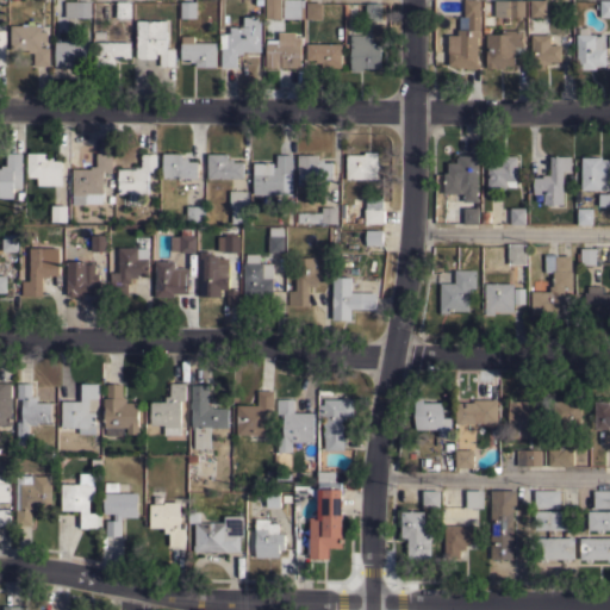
[(116,0),(131,1),(131,18),(116,18),(116,0)]
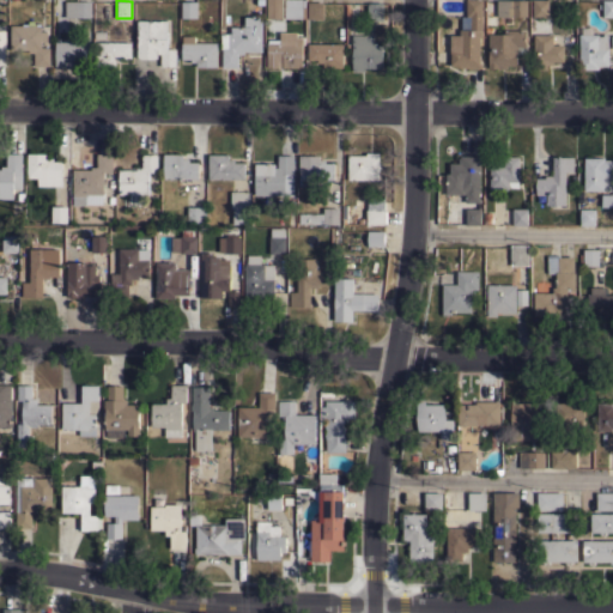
[(283,0),(283,18),(274,18),(274,20),(268,20),(268,18),(266,18),(266,0),(283,0)]
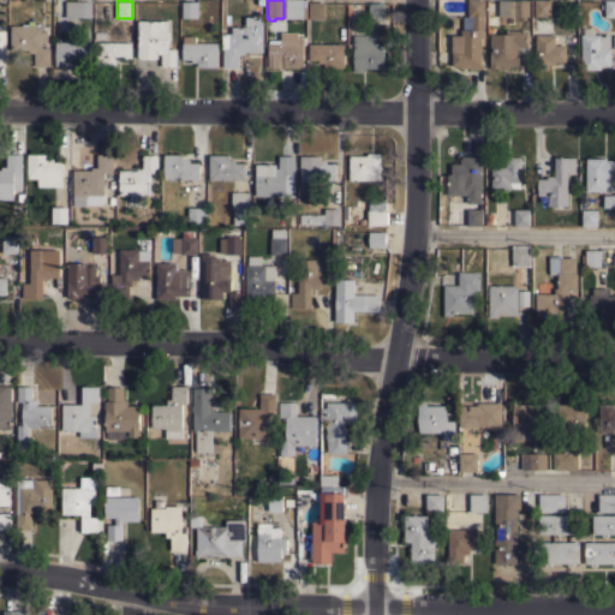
[(285,18),(285,0),(292,0),(292,4),(303,4),(303,18),(285,18)]
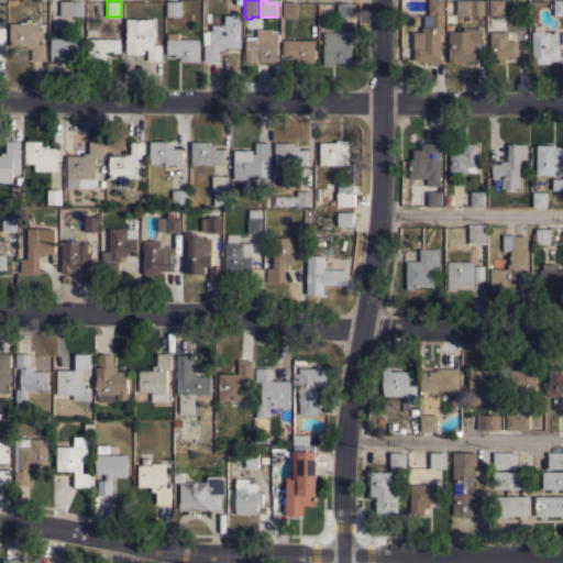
[(442,0),(442,34),(441,34),(441,62),(422,62),(422,61),(415,61),(415,48),(414,48),(414,32),(422,32),(422,26),(432,26),(432,15),(429,15),(429,0),(442,0)]
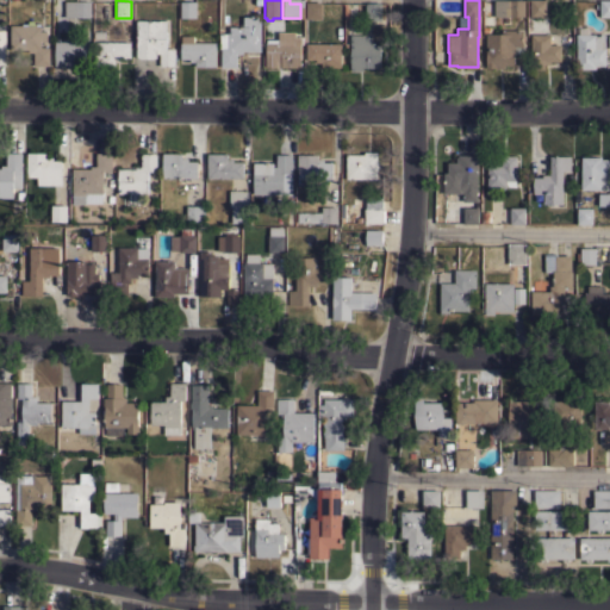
[(524,0),(524,17),(495,16),(495,0),(524,0)]
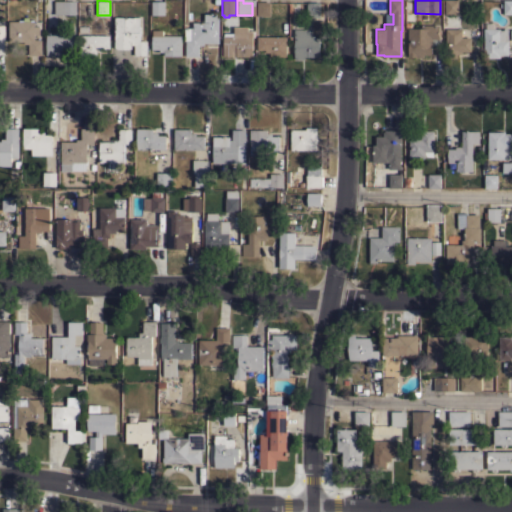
[(444,0),(458,0),(458,14),(445,14),(444,0)]
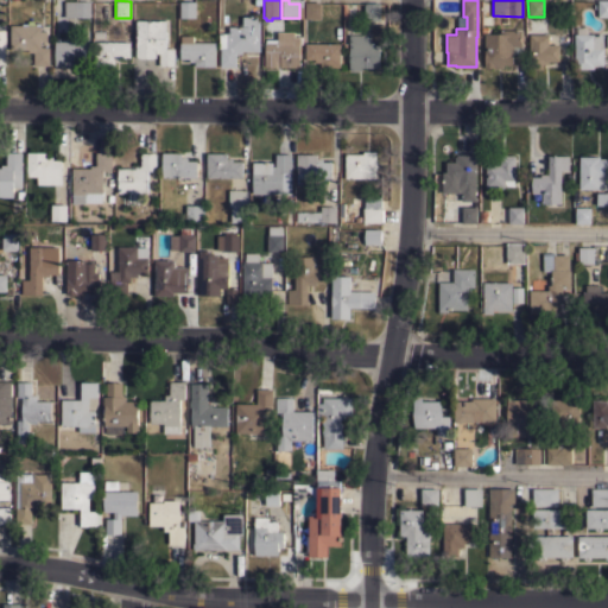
[(607,0),(607,17),(597,17),(597,0),(607,0)]
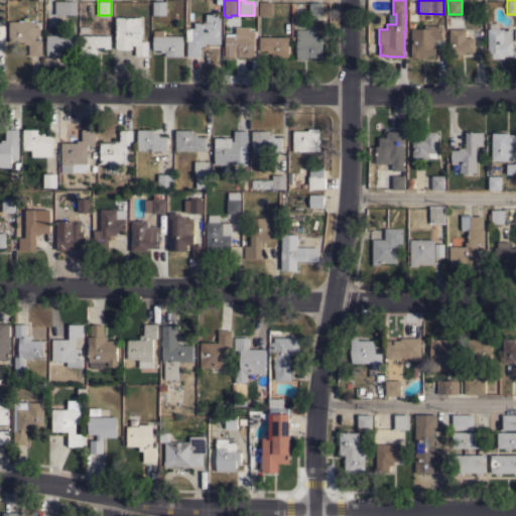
[(77,1),(77,14),(54,14),(54,1),(77,1)]
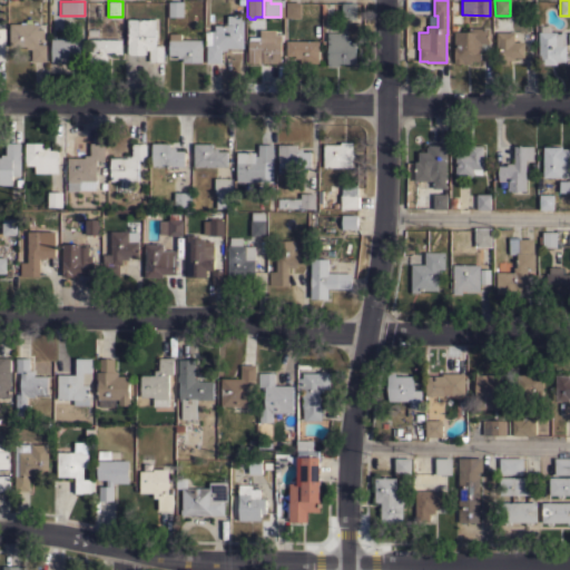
[(169,1),(184,1),(184,17),(169,17),(169,1)]
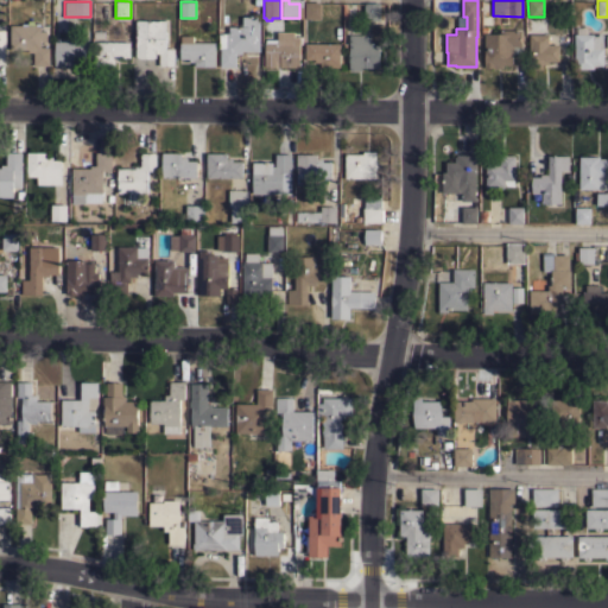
[(321,19),(305,18),(305,1),(321,1),(321,19)]
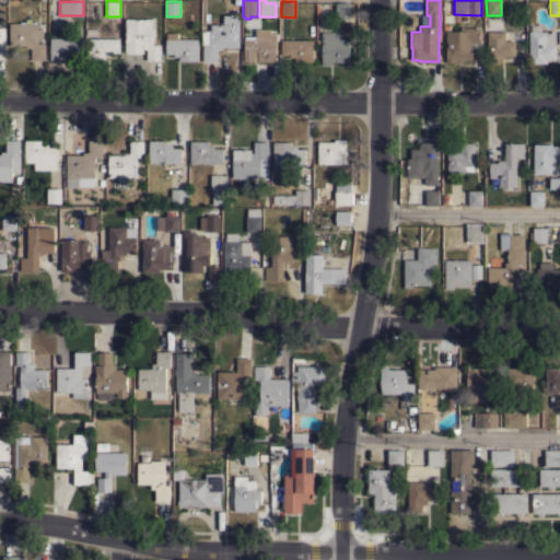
[(350,19),(336,19),(336,2),(350,2),(350,19)]
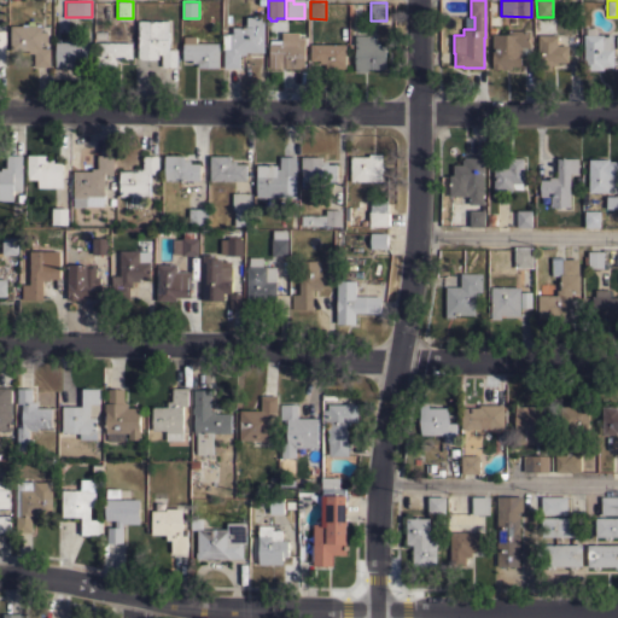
[(263,16),(263,52),(245,52),(245,54),(239,54),(239,68),(223,68),(223,34),(223,29),(226,29),(226,34),(229,34),(229,33),(232,33),(232,27),(246,27),(246,16),(263,16)]
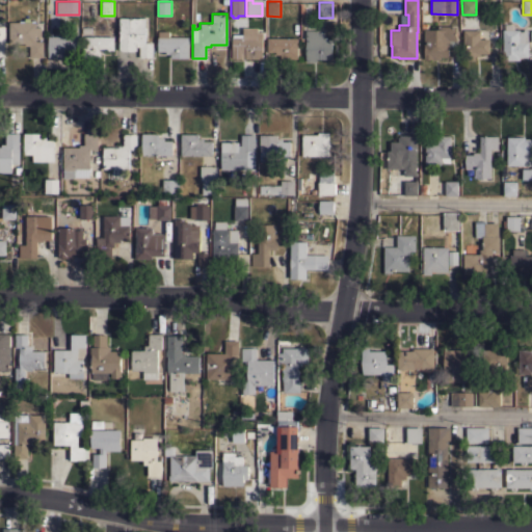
[(145,18),(145,43),(153,43),(153,57),(139,57),(139,46),(136,46),(136,50),(118,50),(120,18),(145,18)]
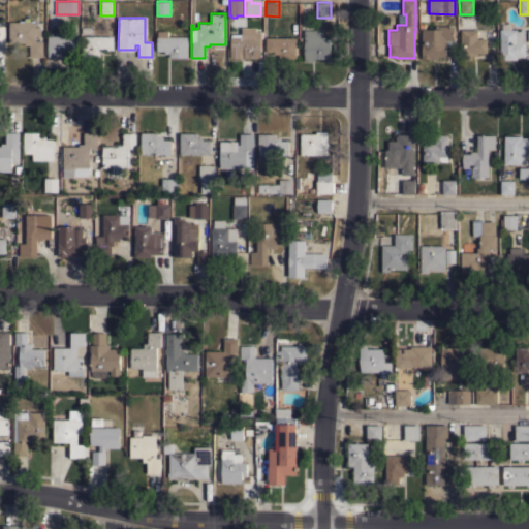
[(35,22),(35,27),(40,27),(40,36),(35,36),(35,40),(42,40),(42,57),(30,57),(30,45),(9,45),(9,22),(35,22)]
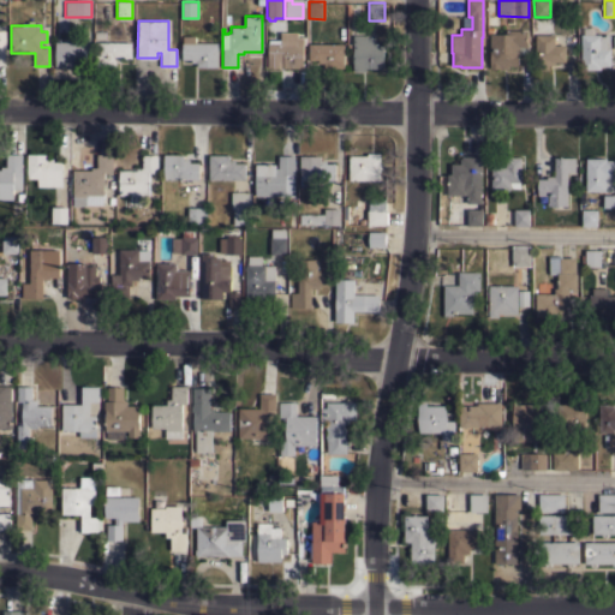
[(527,30),(527,53),(519,53),(519,65),(508,65),(508,69),(490,69),(490,64),(490,35),(487,35),(487,27),(494,27),(494,34),(506,34),(506,30),(527,30)]
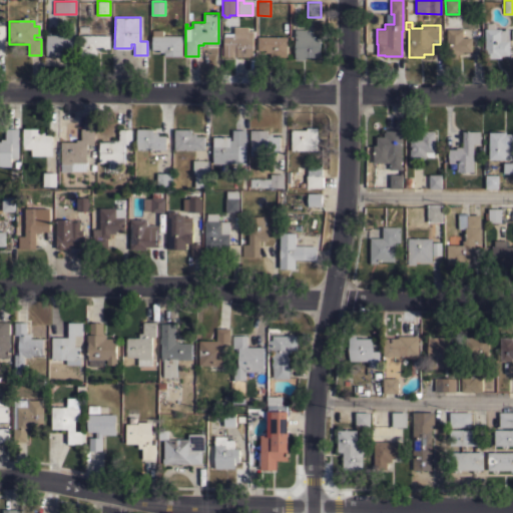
[(223,56),(223,36),(223,33),(234,33),(234,26),(248,26),(247,31),(252,31),(252,30),(254,30),(254,37),(252,37),(252,56),(223,56)]
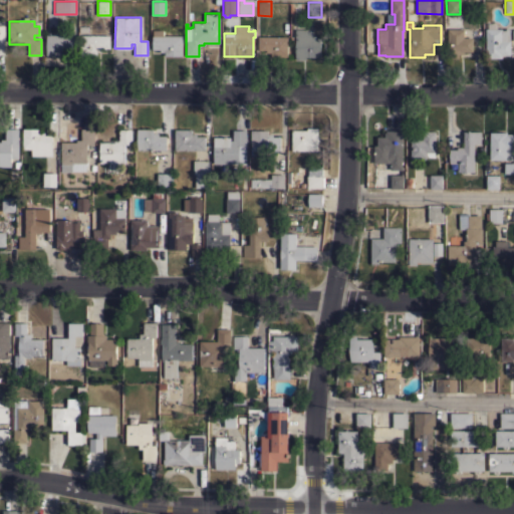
[(312,28),(312,36),(320,36),(320,56),(305,56),(305,59),(295,59),(295,28),(312,28)]
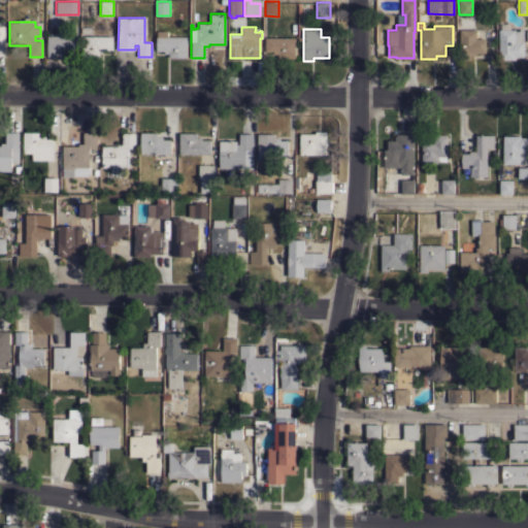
[(524,57),(516,57),(516,60),(499,60),(499,29),(515,29),(515,31),(519,31),(519,29),(524,29),(524,57)]
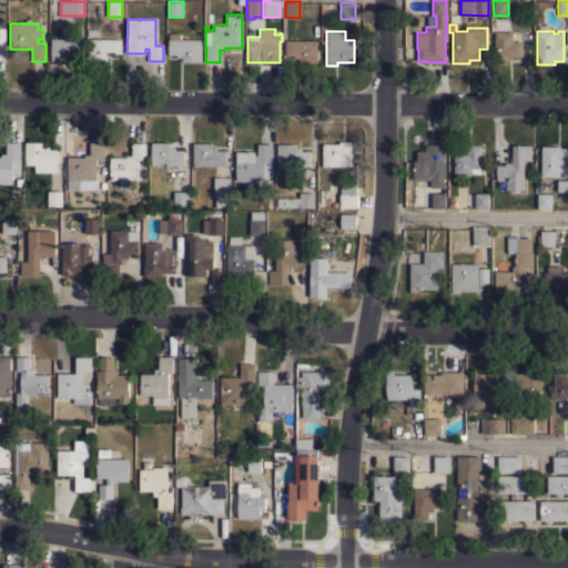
[(513,32),(513,41),(523,41),(523,57),(513,57),(513,60),(506,60),(506,63),(495,63),(495,32),(513,32)]
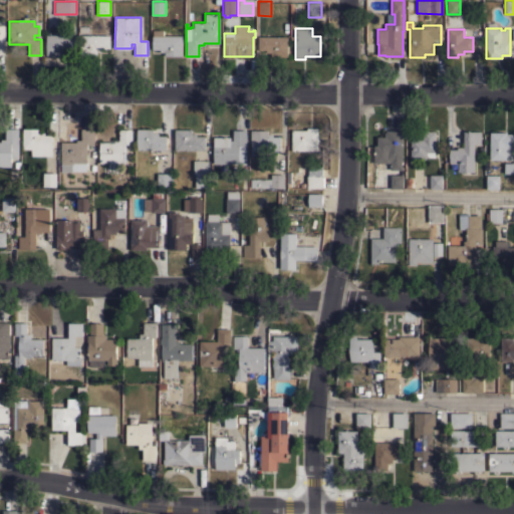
[(182,56),(165,56),(165,52),(161,52),(161,49),(153,49),(153,36),(153,30),(164,30),(164,35),(183,35),(182,56)]
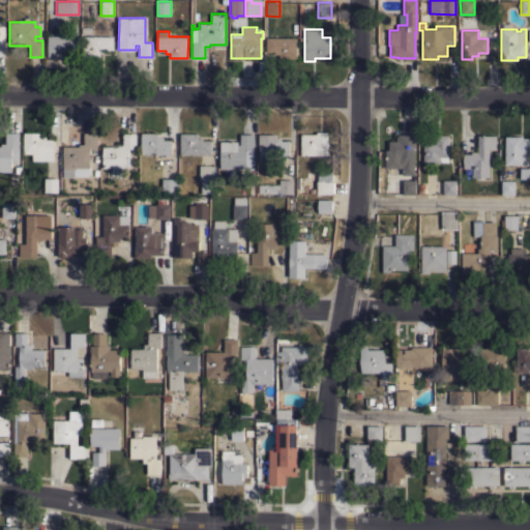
[(78,36),(78,51),(70,51),(69,53),(65,53),(65,57),(48,57),(48,35),(78,36)]
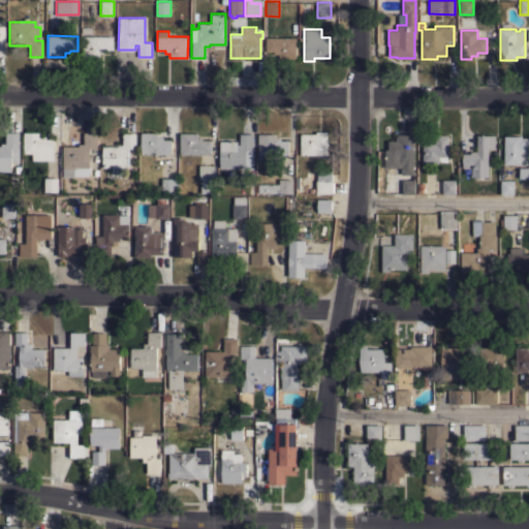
[(114,51),(105,51),(105,53),(100,53),(100,57),(83,57),(83,36),(114,36),(114,51)]
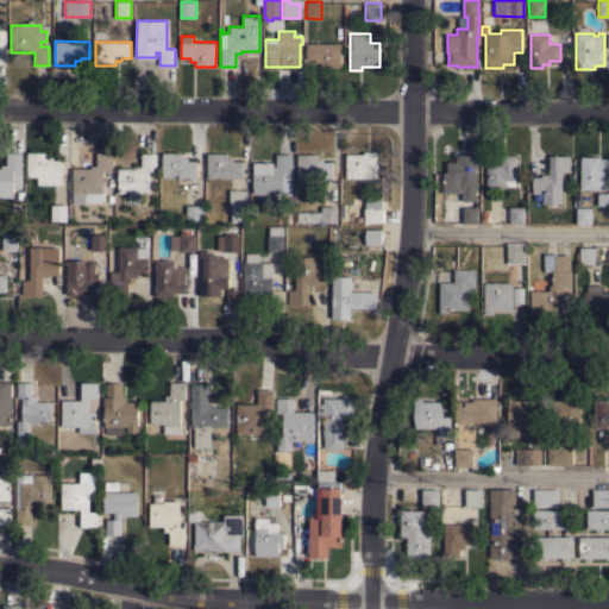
[(341,43),(340,67),(320,67),(320,62),(315,62),(315,60),(306,60),(306,43),(341,43)]
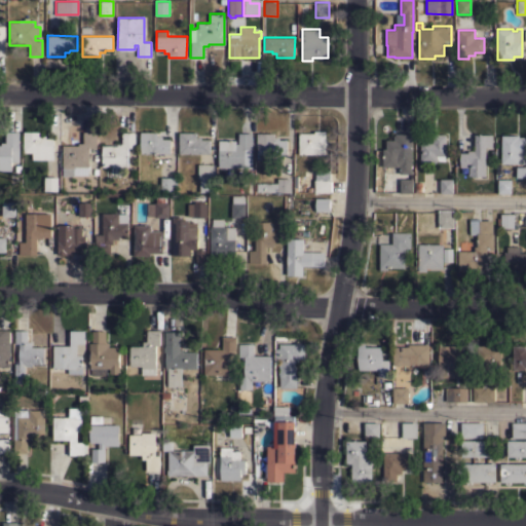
[(325,154),(298,154),(298,133),(313,133),(313,130),(325,130),(325,154)]
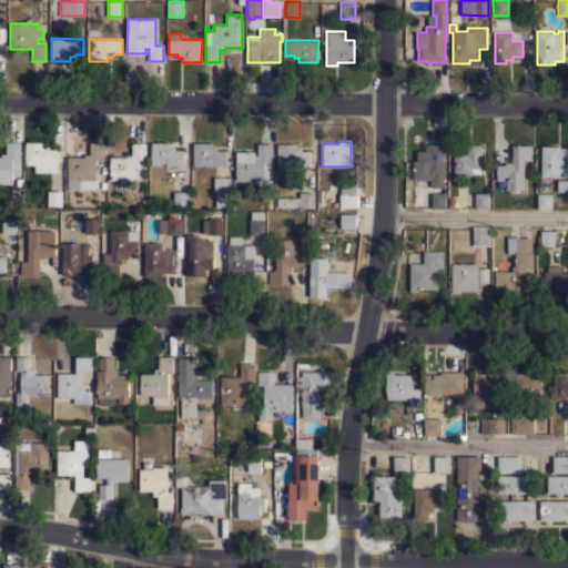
[(20,174),(11,174),(11,184),(0,184),(0,156),(1,156),(1,154),(6,154),(6,142),(20,142),(20,174)]
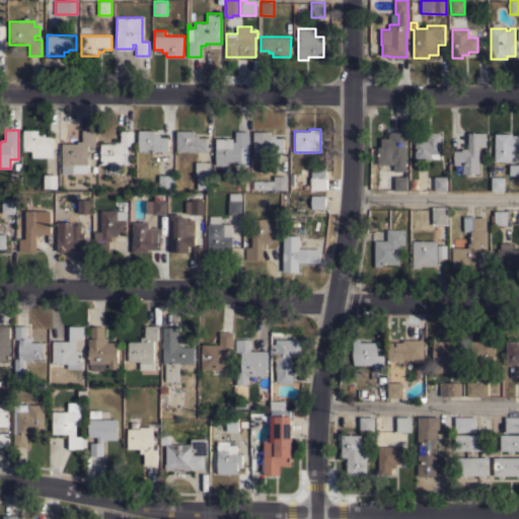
[(22,130),(41,130),(41,134),(45,134),(45,136),(53,136),(53,157),(31,157),(31,150),(22,150),(22,130)]
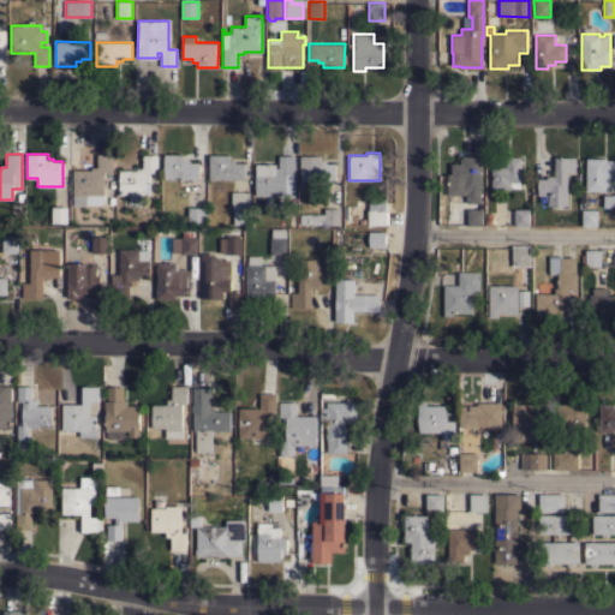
[(73,169),(91,169),(91,167),(96,167),(97,154),(112,154),(112,172),(105,172),(103,178),(106,178),(106,185),(105,185),(105,198),(103,198),(103,204),(85,204),(85,206),(73,206),(73,169)]
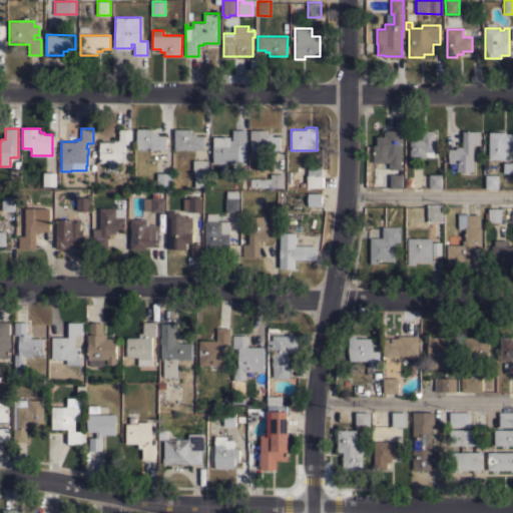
[(153,128),(153,132),(158,132),(158,135),(166,135),(166,149),(137,149),(137,129),(153,128)]
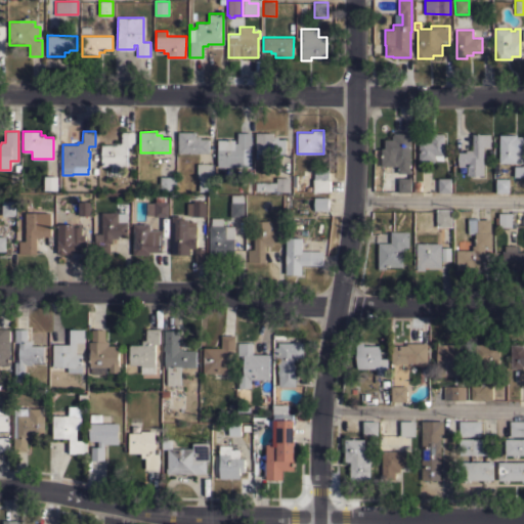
[(134,146),(127,146),(127,166),(121,166),(121,173),(110,173),(110,166),(101,166),(101,145),(117,145),(117,142),(121,142),(121,132),(134,132),(134,146)]
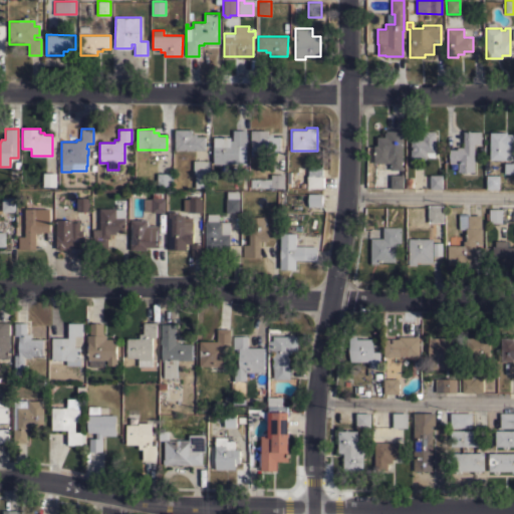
[(192,130),(192,134),(197,134),(197,136),(205,137),(205,151),(175,150),(175,130),(192,130)]
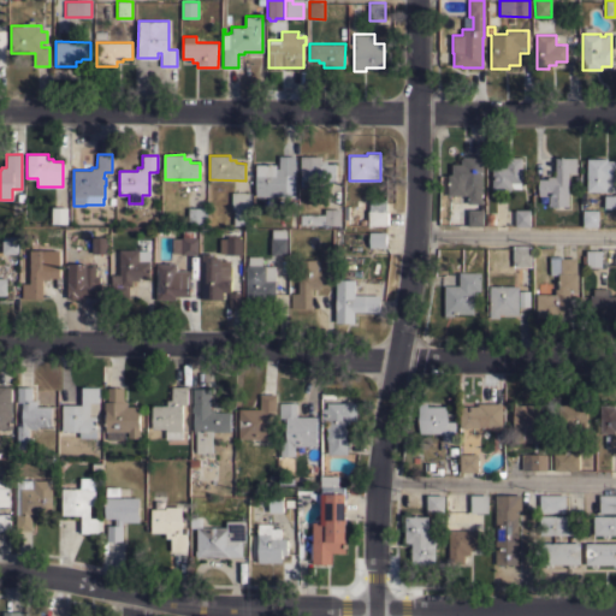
[(295,196),(255,196),(255,164),(276,164),(276,169),(279,169),(279,155),(295,155),(295,196)]
